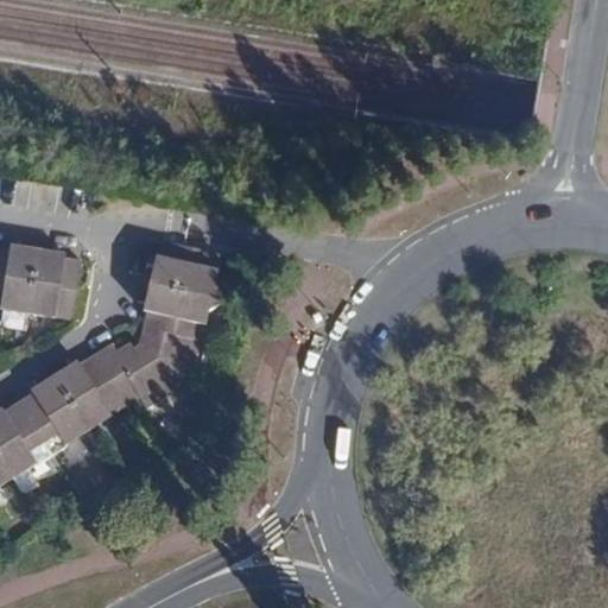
[(151,284),(213,298),(216,284),(222,255),(222,254),(164,241),(160,259),(159,265),(154,264),(151,284)]
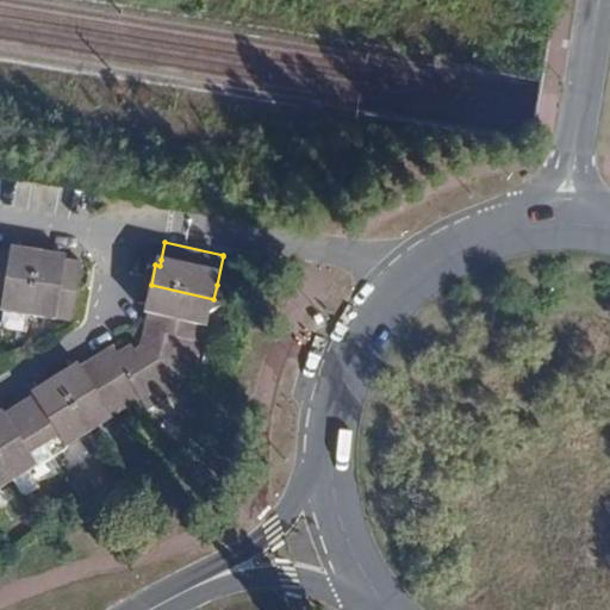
[(0,249),(0,309),(1,310),(27,315),(29,315),(39,251),(17,248),(17,253),(11,251),(0,249)]
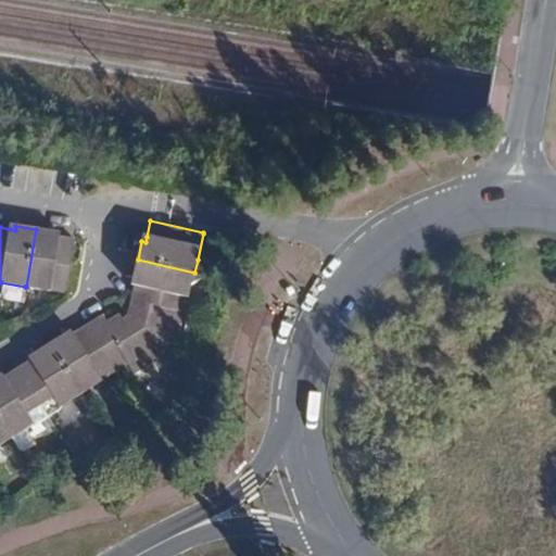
[(36,229),(26,287),(51,291),(51,290),(66,293),(75,240),(60,237),(54,237),(55,232),(36,229)]
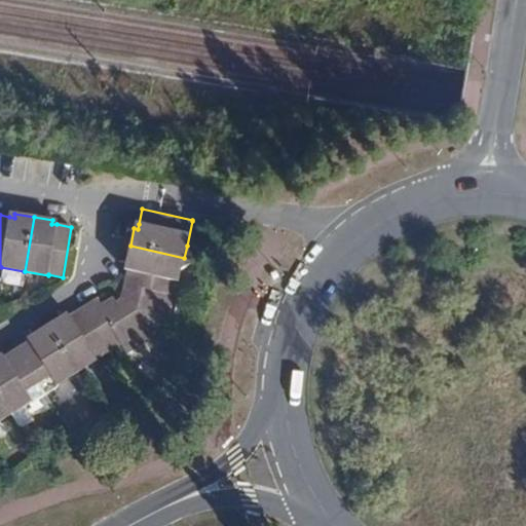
[(176,295),(184,258),(130,246),(125,264),(129,265),(128,270),(125,284),(176,295)]
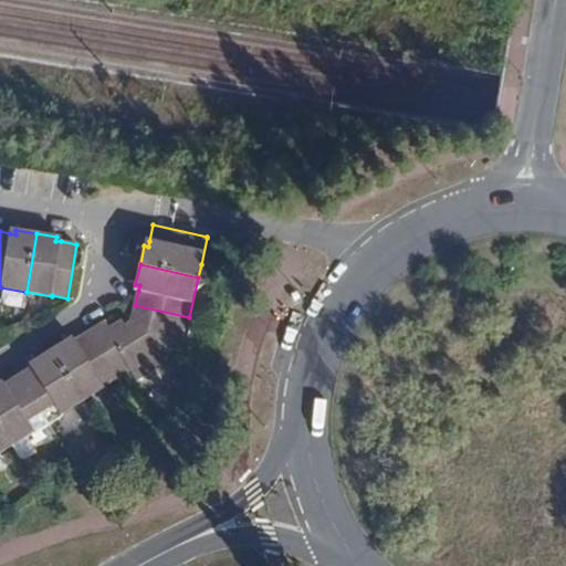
[(189,318),(189,317),(135,305),(132,321),(125,325),(123,320),(109,327),(106,322),(88,332),(119,378),(119,377),(130,370),(136,380),(178,355),(186,318),(189,318)]
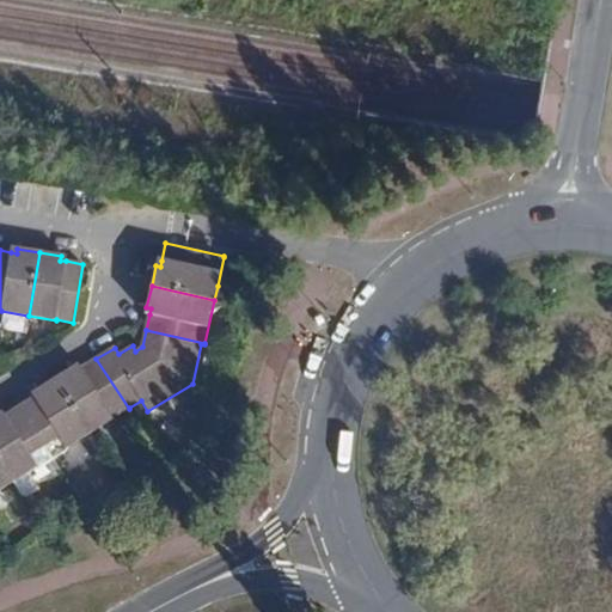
[(128,409),(129,409),(96,359),(81,367),(77,371),(74,367),(56,379),(91,432),(128,409)]
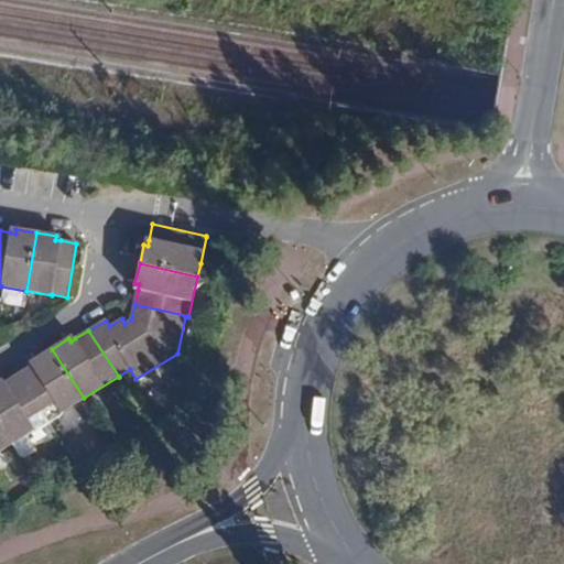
[(61,413),(84,398),(52,349),(34,359),(36,362),(32,366),(19,375),(47,421),(61,413)]
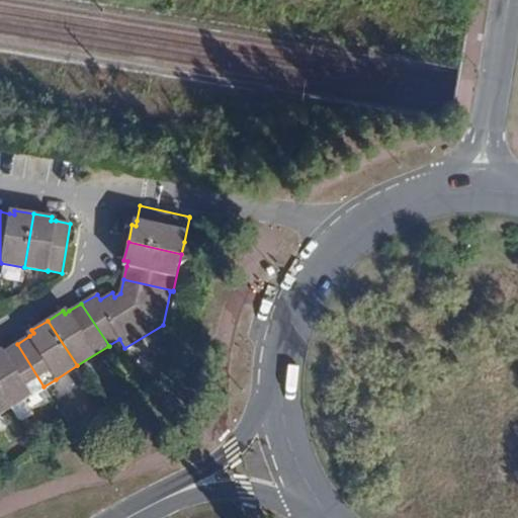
[(12,407),(44,386),(17,344),(4,351),(0,354),(0,353),(0,389),(12,407)]
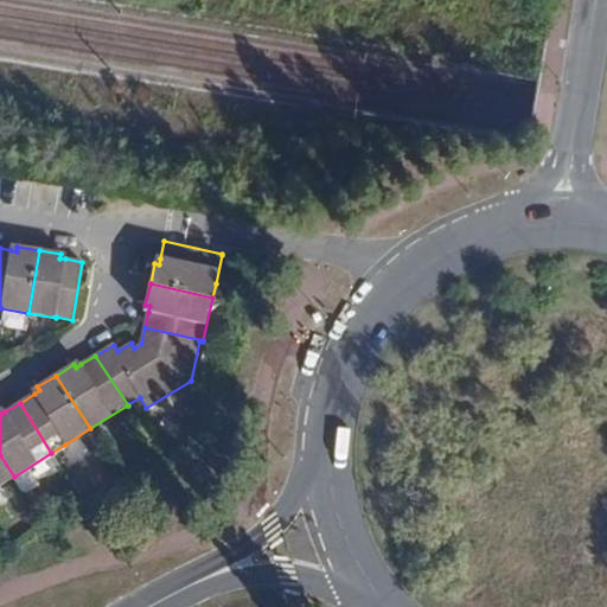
[(0,485),(13,477),(14,477),(0,455),(0,485)]
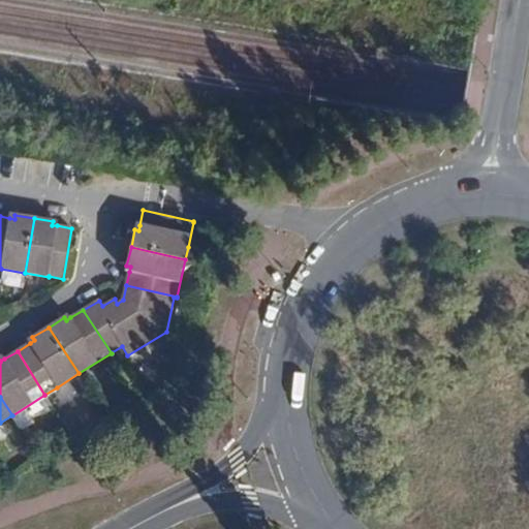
All buildings are outlined.
